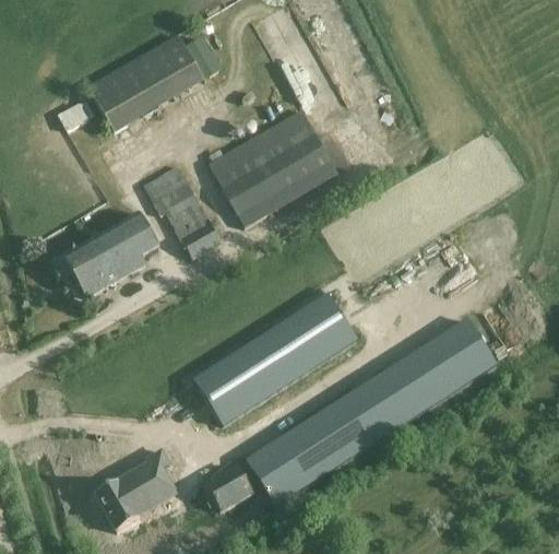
[(297,0),(316,42),(351,26),(340,0),(297,0)]
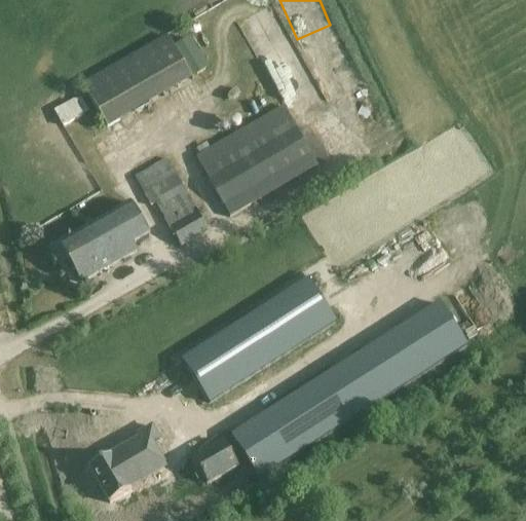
[(96,72),(81,80),(109,125),(122,117),(96,72)]
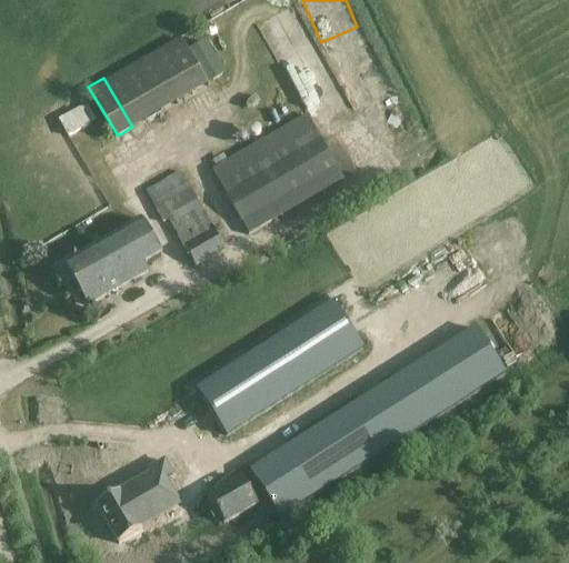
[(97,117),(87,100),(59,117),(69,132),(97,117)]
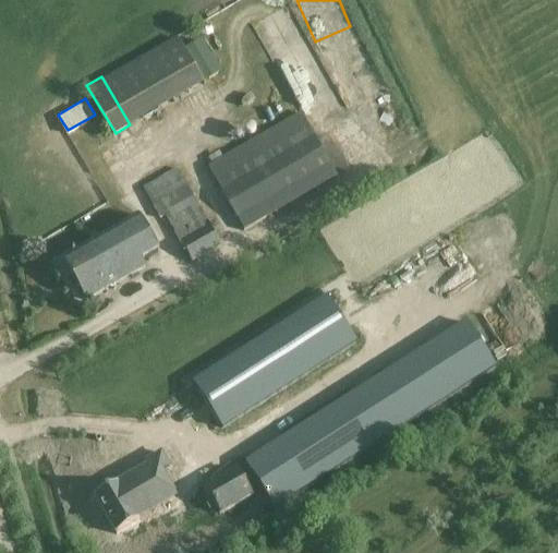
[(301,108),(222,153),(219,146),(204,156),(244,227),(337,172),(301,108)]
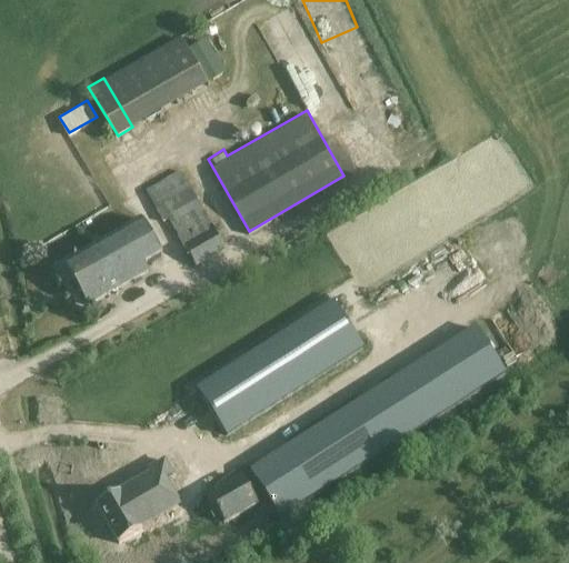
[(196,264),(226,248),(180,168),(145,188),(162,219),(168,217),(196,264)]
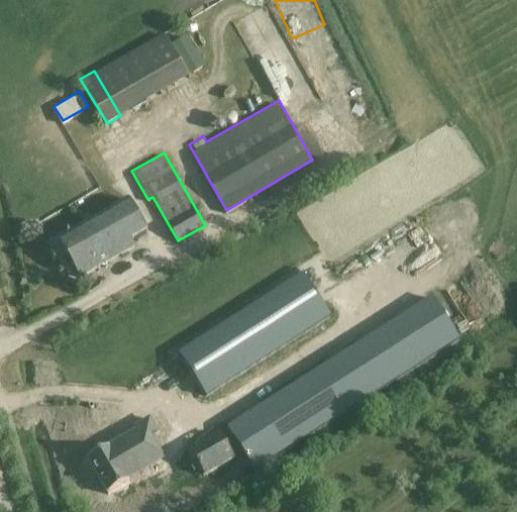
[(128,195),(58,235),(81,275),(134,243),(131,237),(147,228),(128,195)]
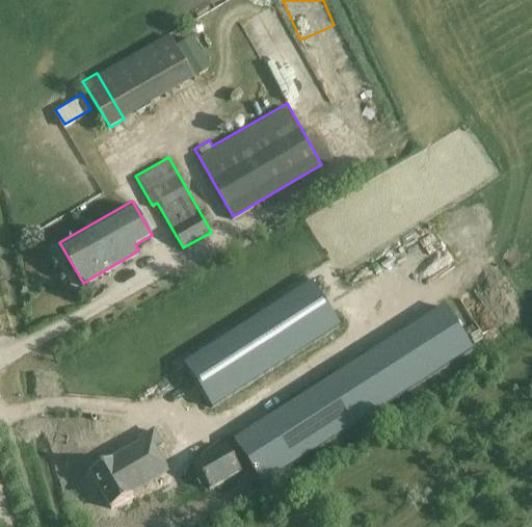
[(218,339),(185,361),(190,370),(193,374),(212,403),(238,387),(339,322),(312,280),(218,339)]
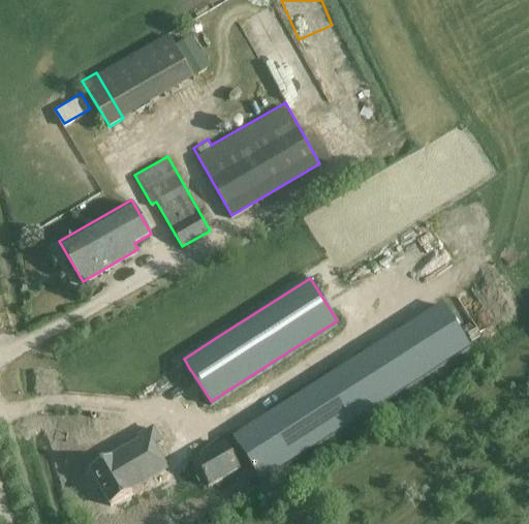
[(232,435),(249,461),(259,478),(400,389),(373,346),(252,423),(240,430),(237,433),(232,435)]
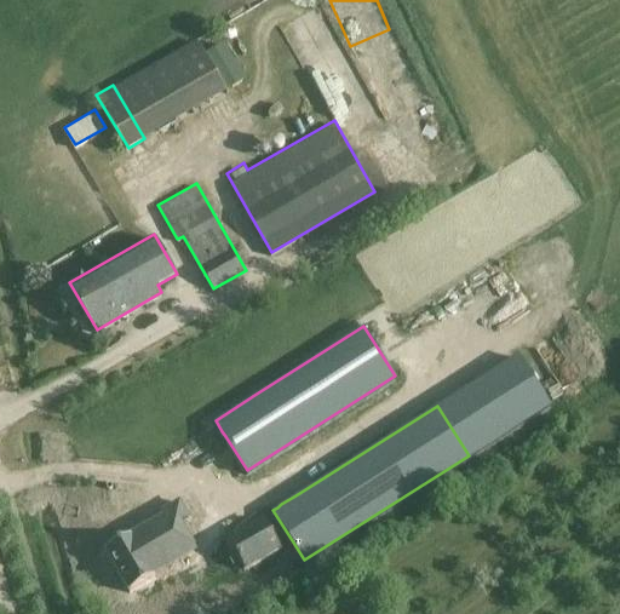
[(165,511),(105,546),(105,547),(130,587),(153,574),(154,573),(147,561),(182,540),(172,523),(188,514),(178,498),(162,508),(165,511)]
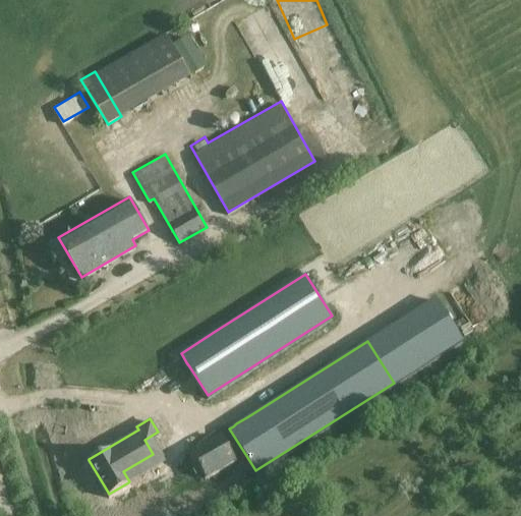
[(221,434),(190,451),(205,476),(235,460),(221,434)]
